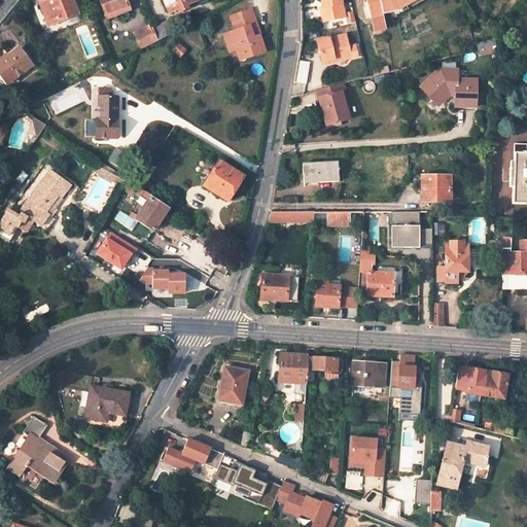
[(46,0),(39,3),(49,28),(79,16),(72,0),(46,0)]
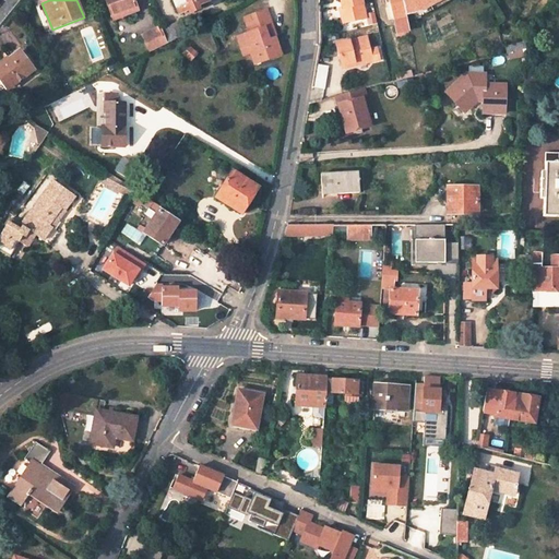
[(106,0),(114,20),(138,10),(133,0),(106,0)]
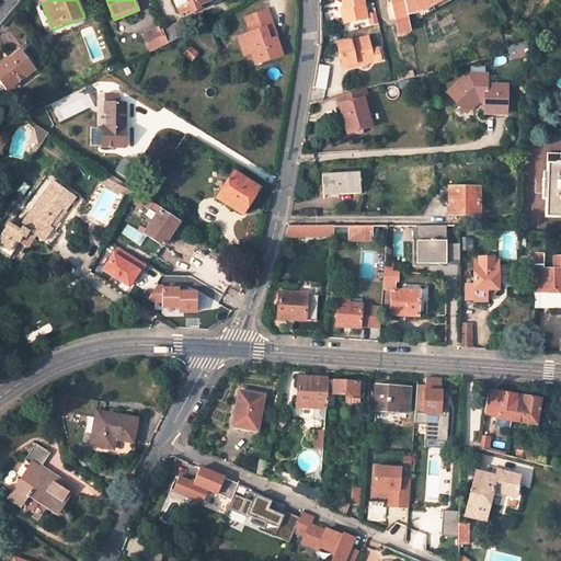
[(199,6),(208,1),(207,0),(172,0),(179,14),(186,10),(187,15),(201,9),(199,6)]
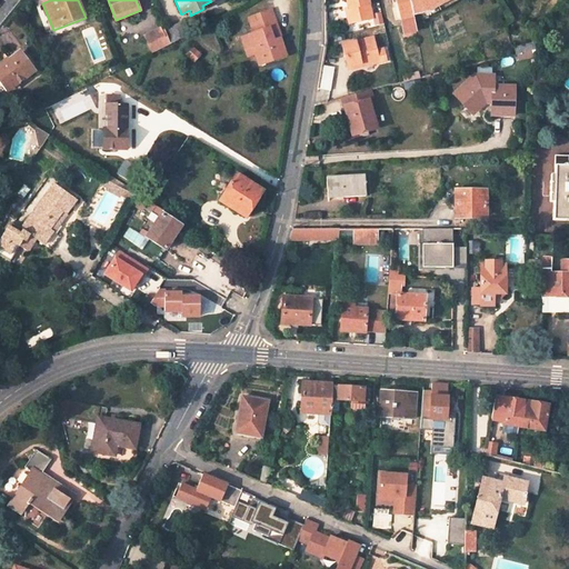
[(375,20),(369,0),(348,0),(349,3),(351,2),(352,8),(350,8),(350,10),(348,10),(351,26),(375,20)]
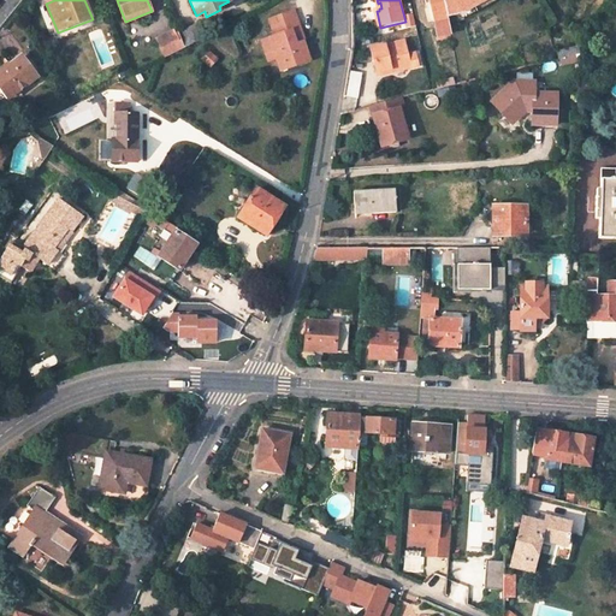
[(442,0),(430,0),(436,23),(439,40),(451,37),(446,19),(442,0)]
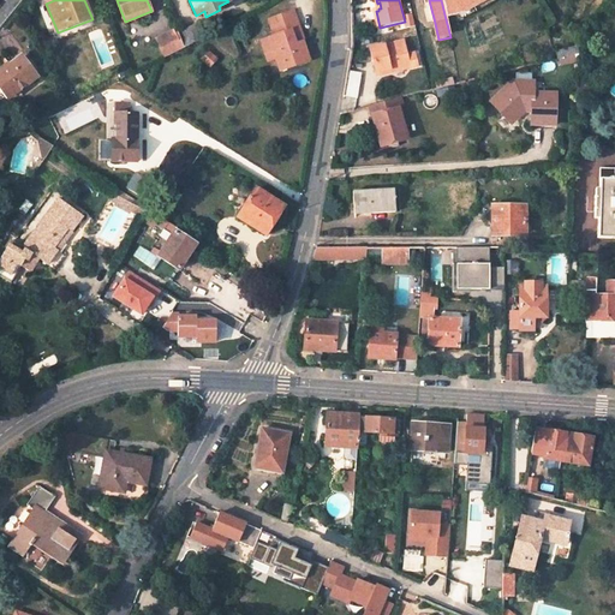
[(441,0),(446,19),(461,16),(493,0),(441,0)]
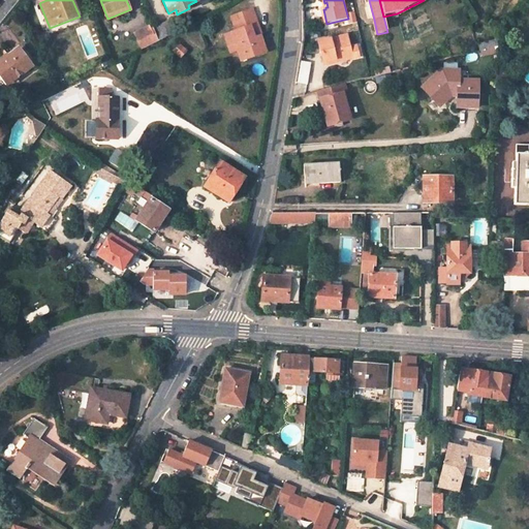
[(249,7),(228,16),(234,30),(225,33),(228,42),(234,40),(236,49),(241,60),(265,51),(258,34),(256,35),(252,24),(255,23),(249,7)]
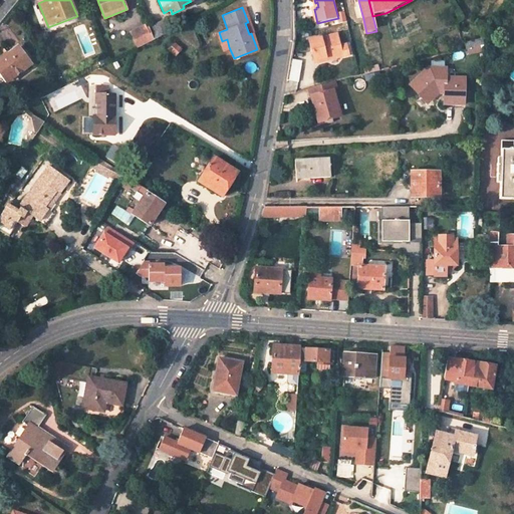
[(170,32),(165,20),(149,28),(150,29),(154,40),(170,32)]
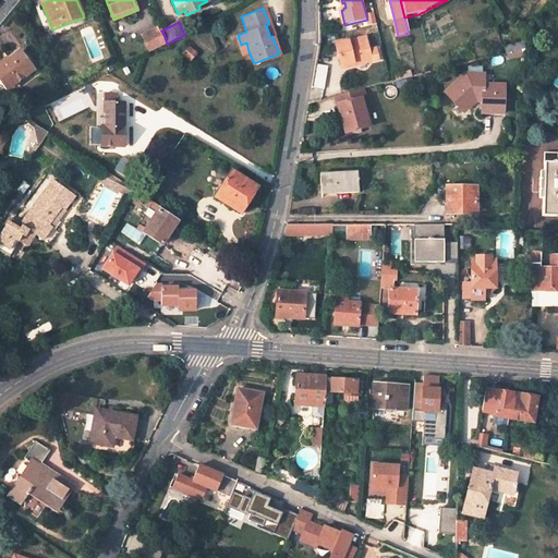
[(143,35),(149,52),(167,44),(162,32),(159,32),(158,29),(143,35)]
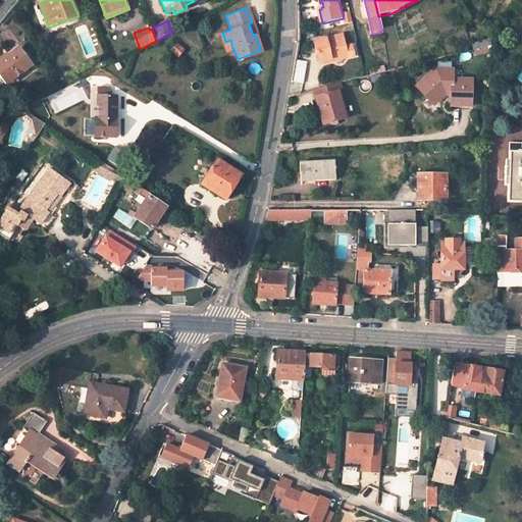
[(222,33),(220,33),(223,42),(226,51),(232,48),(230,40),(225,42),(222,33)]
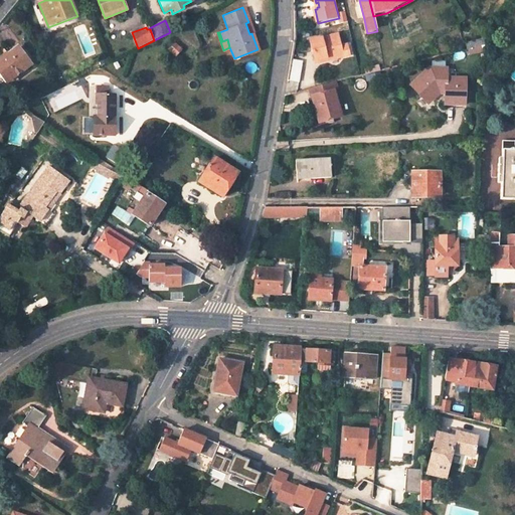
[(345,58),(343,48),(340,36),(312,43),(316,62),(328,60),(328,62),(345,58)]
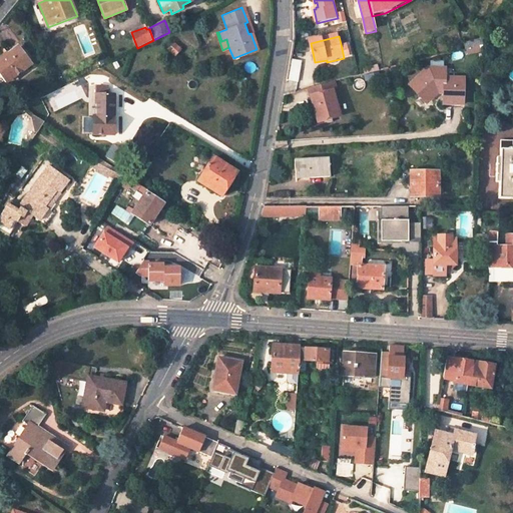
[(181,49),(173,42),(169,47),(177,54),(181,49)]
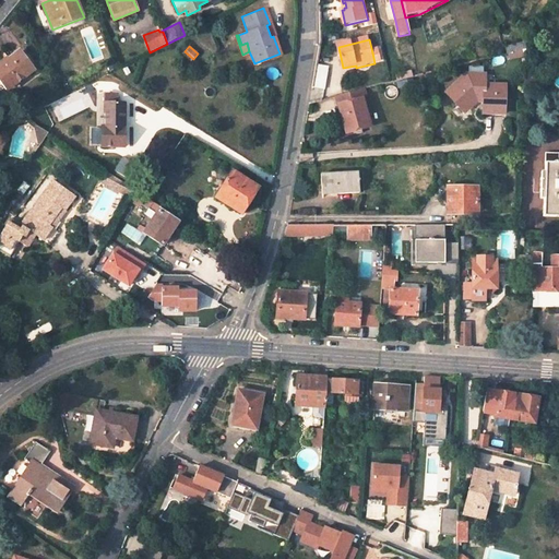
[(530,46),(515,49),(507,51),(509,58),(528,54),(530,46)]
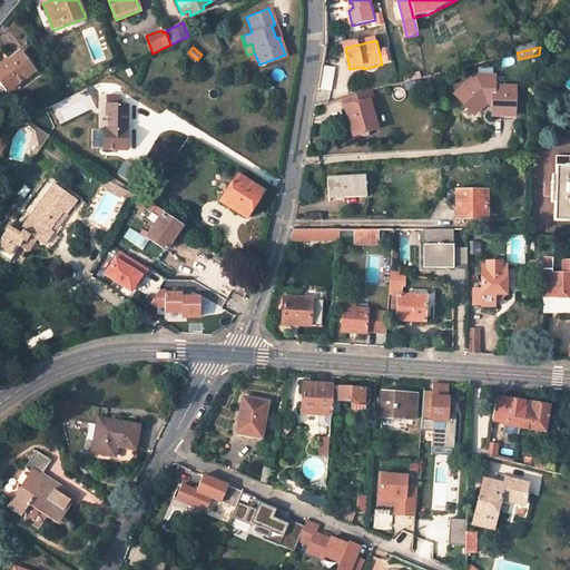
[(389,64),(386,52),(380,53),(382,65),(389,64)]
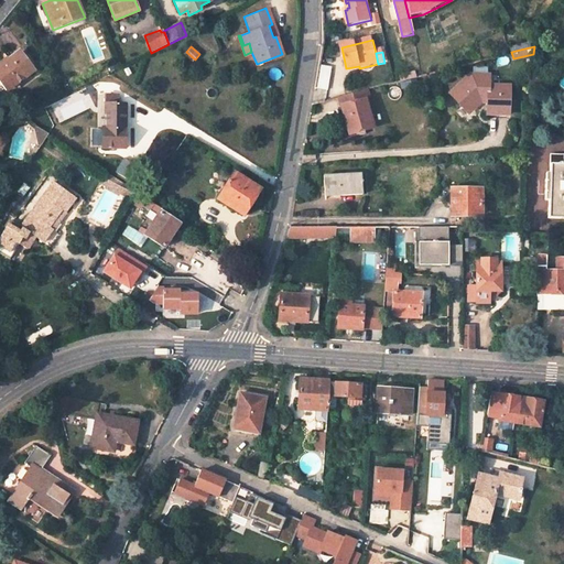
[(20,53),(0,66),(0,79),(8,90),(34,72),(20,53)]
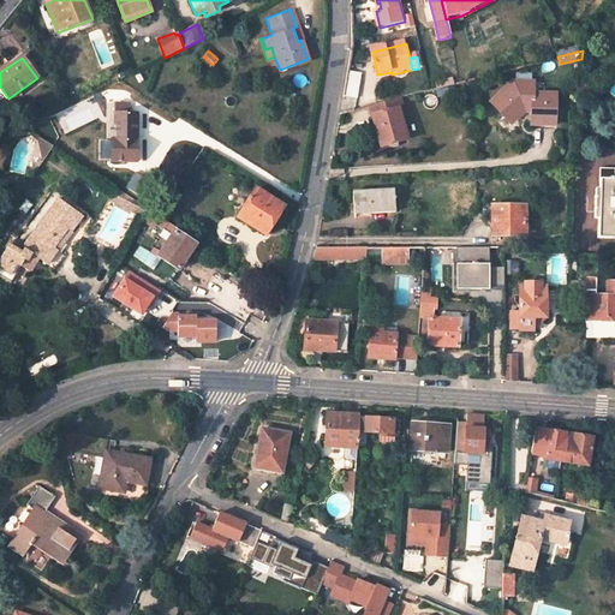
[(358,101),(362,77),(350,75),(345,99),(358,101)]
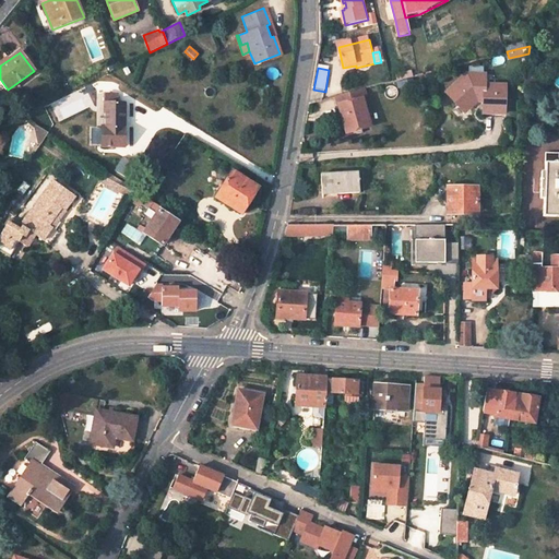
[(415,81),(414,75),(397,79),(400,85),(415,81)]
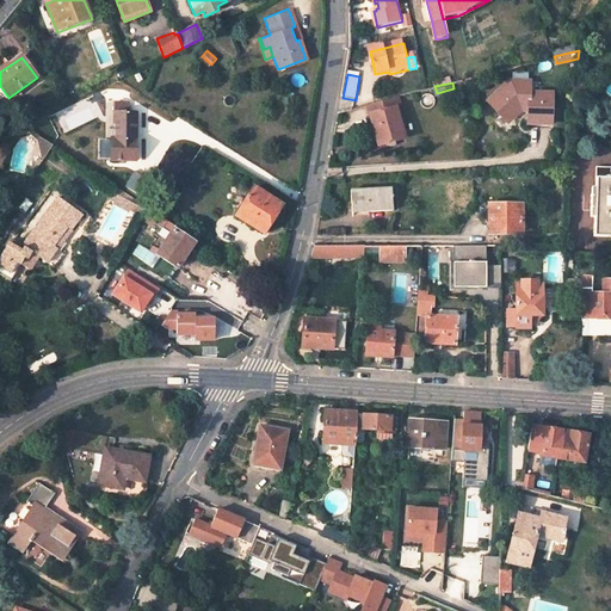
[(554,129),(555,98),(532,97),(534,86),(514,85),(492,106),(505,119),(512,113),(518,119),(524,113),(531,115),(530,128),(554,129)]
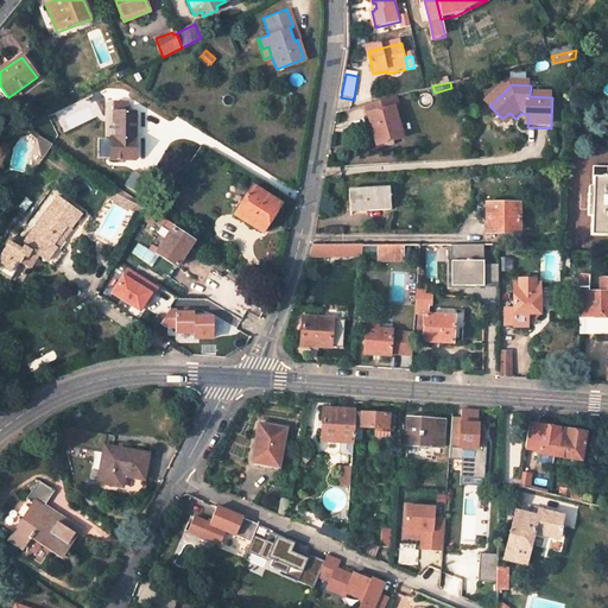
[(393,90),(366,97),(368,108),(396,101),(393,90)]
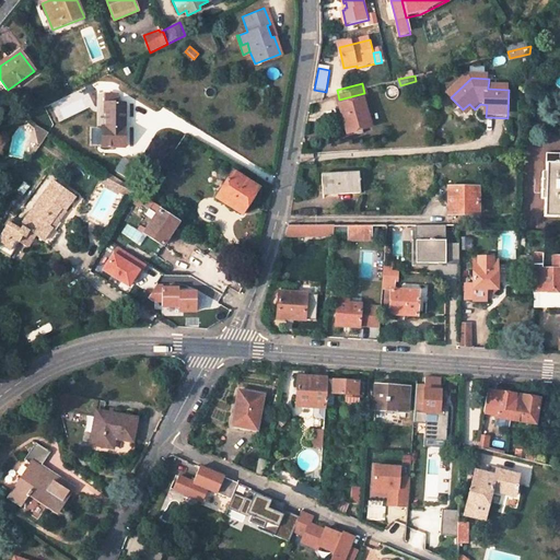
[(118,101),(118,93),(106,93),(106,126),(103,126),(103,146),(125,146),(125,101),(118,101)]
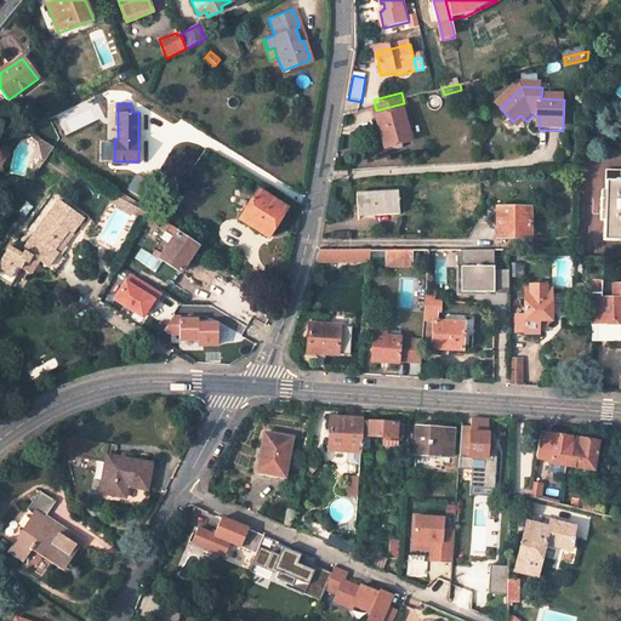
[(414,144),(404,103),(376,110),(386,151),(414,144)]
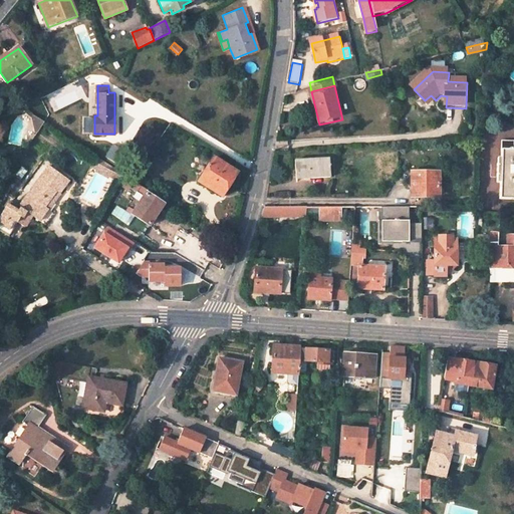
[(425,100),(430,106),(436,100),(431,95),(425,100)]
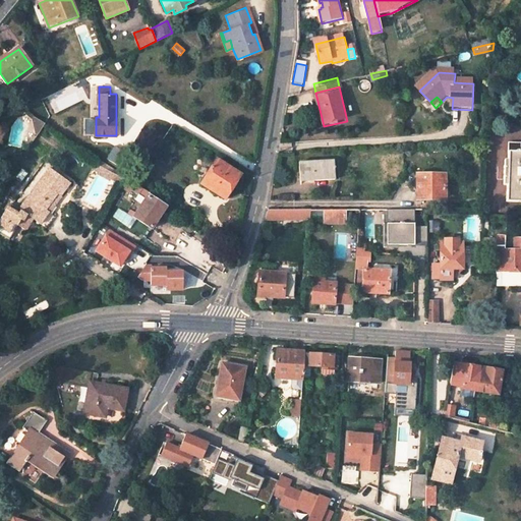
[(493,121),(491,134),(500,135),(500,122),(493,121)]
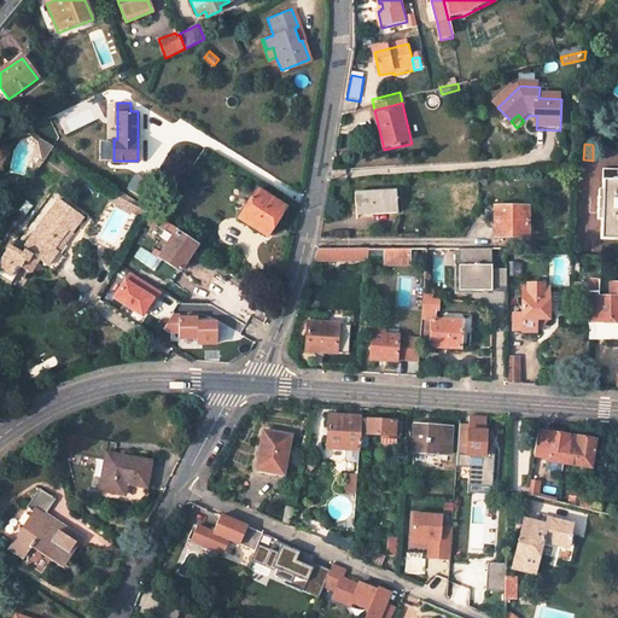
[(152,180),(136,172),(128,187),(144,196),(152,180)]
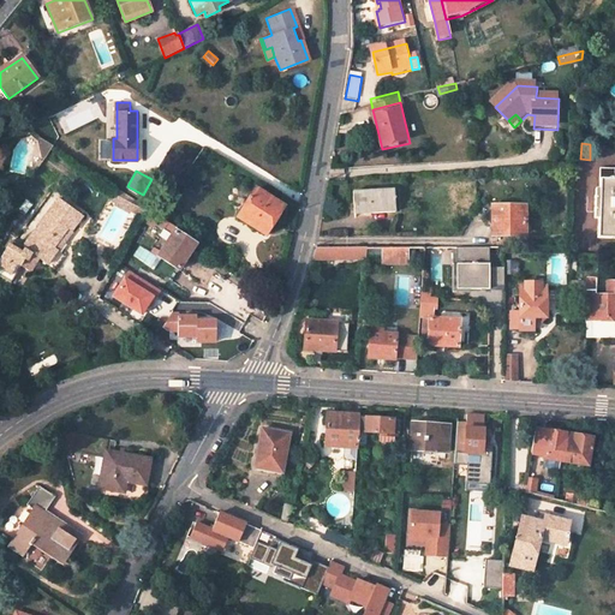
[(614,173),(599,174),(598,201),(593,201),(593,218),(598,218),(597,242),(614,242),(614,173)]
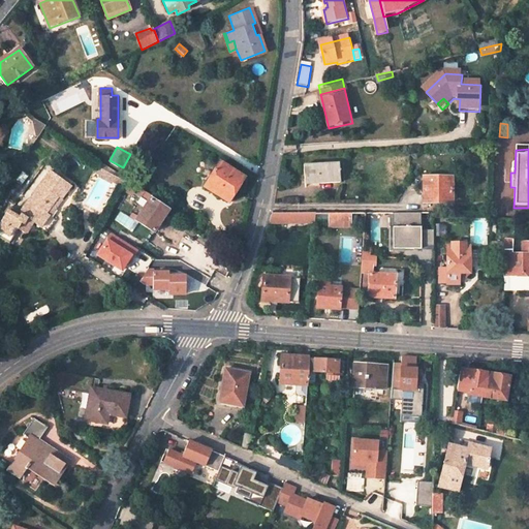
[(102,173),(106,164),(101,160),(96,168),(102,173)]
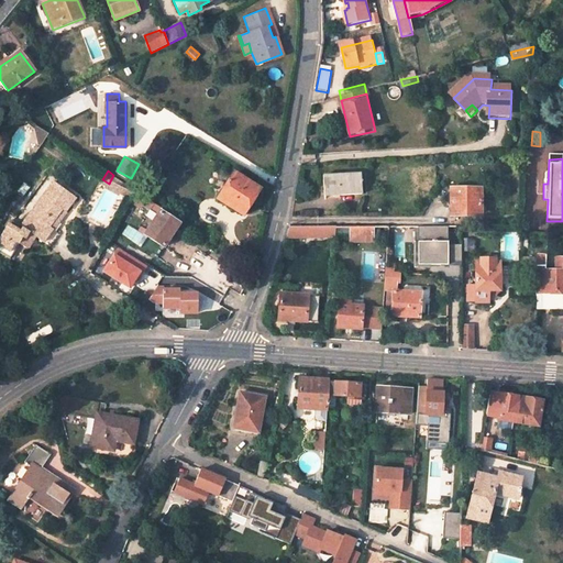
[(220,197),(243,212),(260,187),(235,172),(220,197)]
